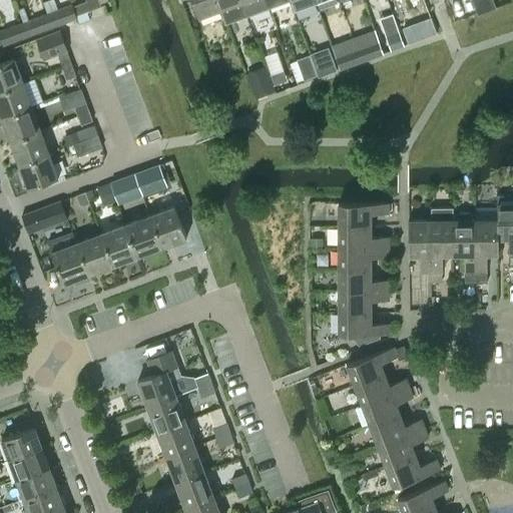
[(72,6),(75,14),(76,15),(100,6),(97,0),(85,0),(86,1),(72,6)]
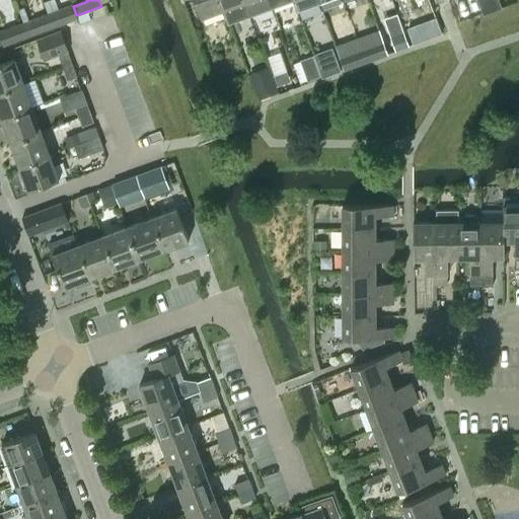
[(223,10),(219,0),(182,0),(183,1),(184,0),(194,0),(201,18),(223,10)]
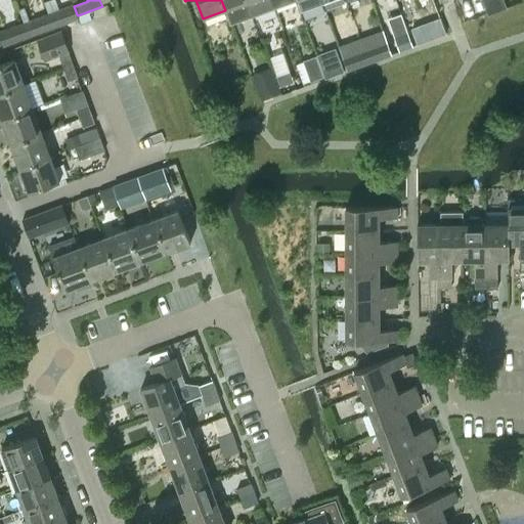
[(246,0),(221,0),(225,10),(230,24),(252,15),(248,2),(246,0)]
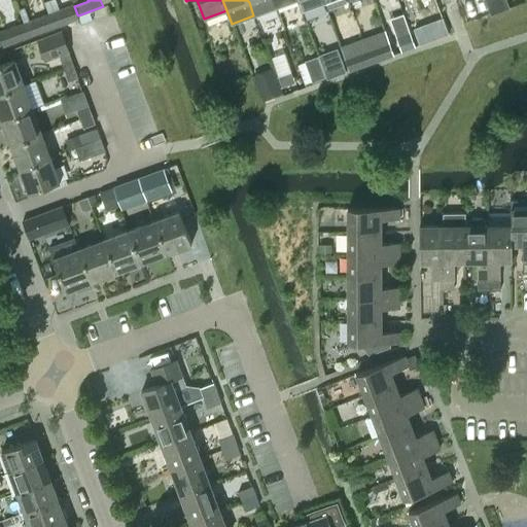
[(247,0),(249,2),(253,15),(275,7),(272,0),(247,0)]
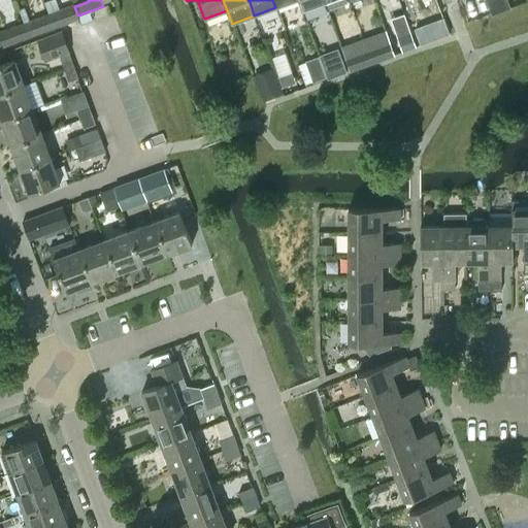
[(298,0),(303,12),(325,4),(323,0),(298,0)]
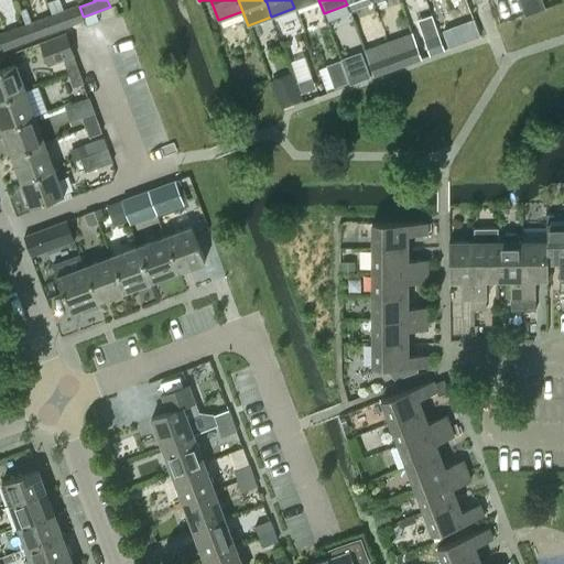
[(520,0),(527,15),(544,8),(541,0),(520,0)]
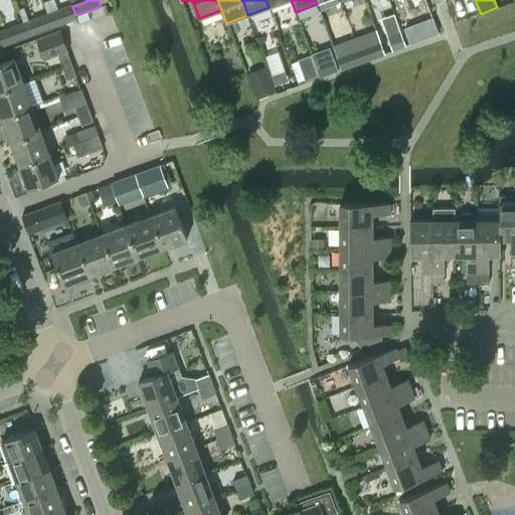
[(72,6),(48,15),(51,23),(75,14),(72,6)]
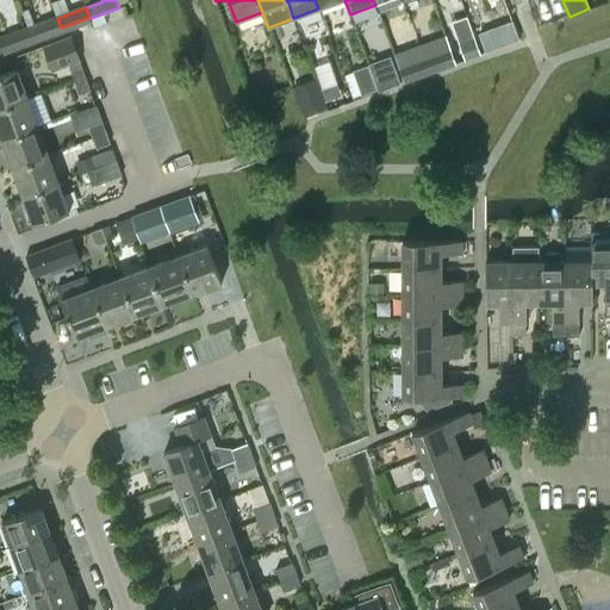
[(61,27),(57,18),(27,29),(32,38),(61,27)]
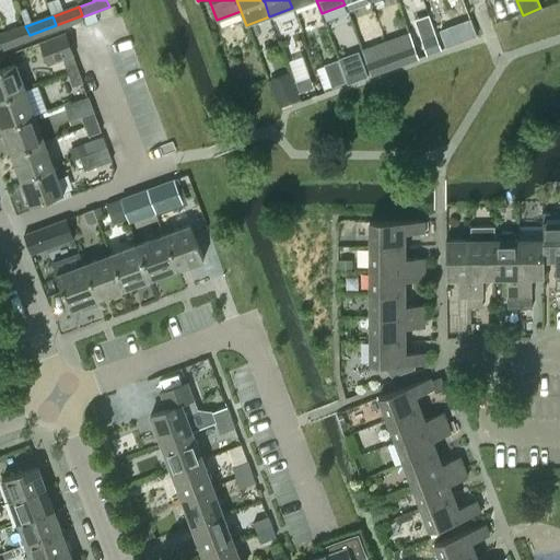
[(25,26),(0,35),(0,41),(1,46),(30,35),(25,26)]
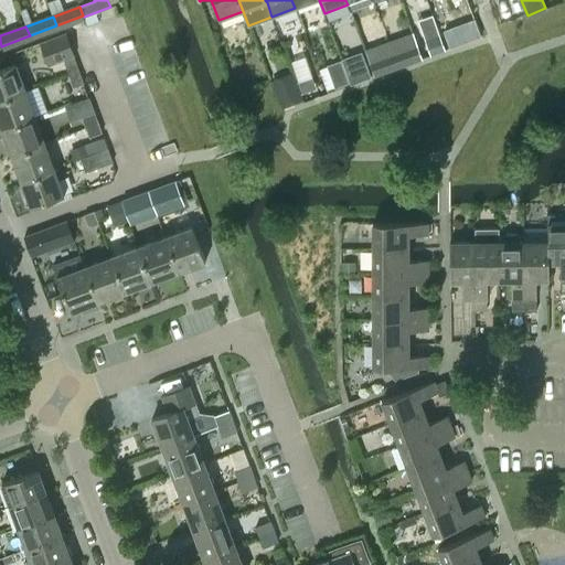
[(65,33),(40,43),(43,53),(48,65),(63,60),(68,74),(70,74),(78,71),(68,43),(65,33)]
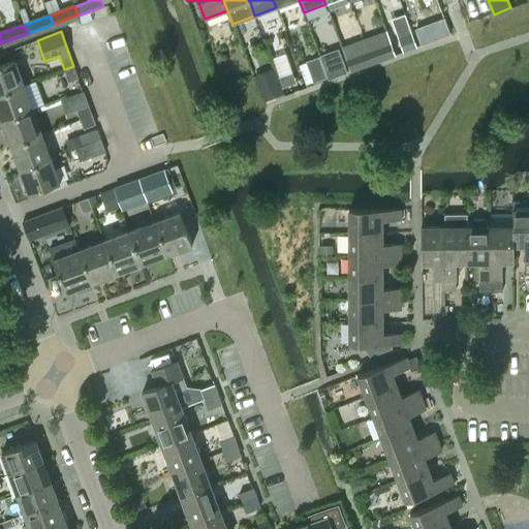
[(411,33),(398,38),(402,49),(402,52),(416,47),(415,44),(411,33)]
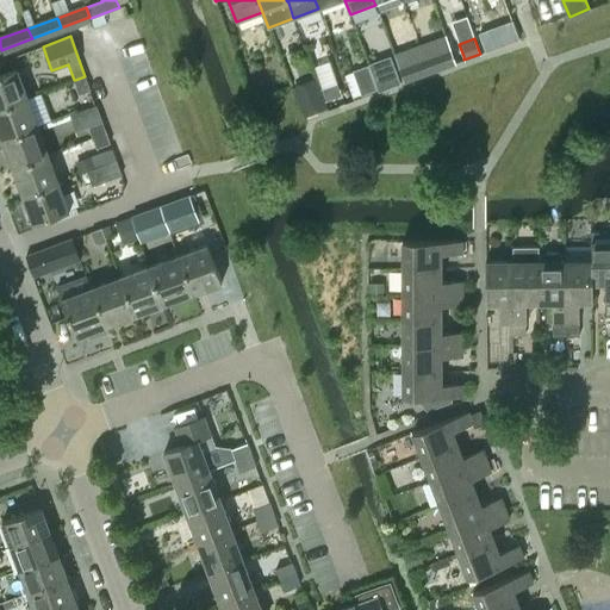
[(450,49),(424,58),(430,74),(456,64),(455,62),(454,60),(450,49)]
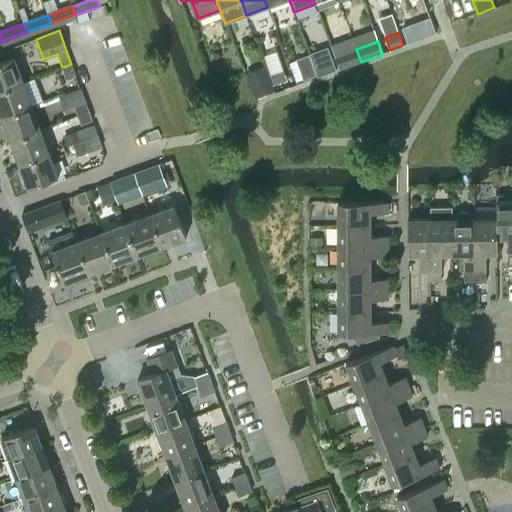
[(356,49),(335,57),(338,67),(339,70),(361,62),(356,49)]
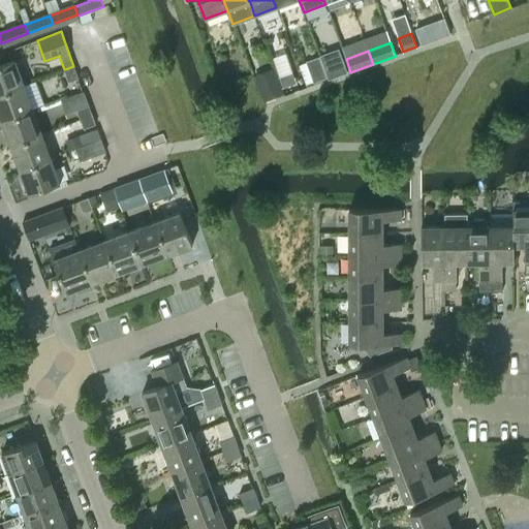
[(343,59),(324,66),(329,78),(346,70),(343,59)]
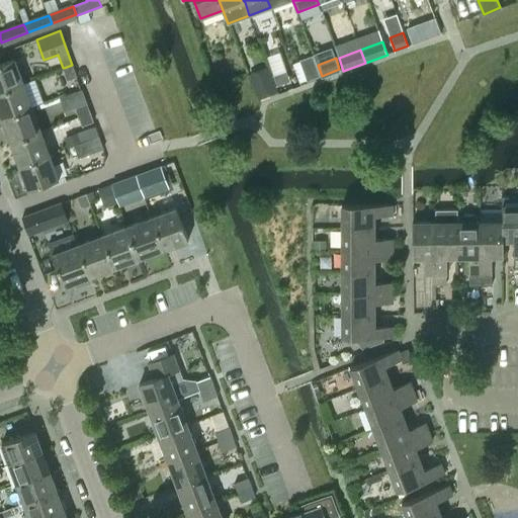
[(0,91),(23,83),(14,59),(0,63),(0,91)]
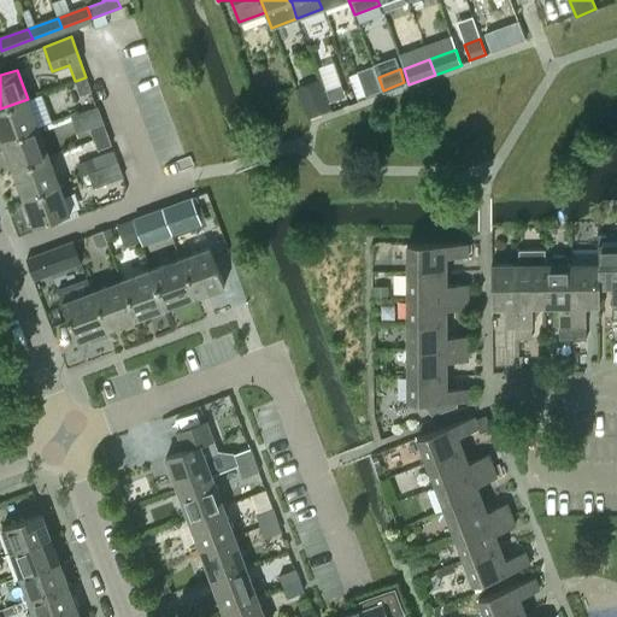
[(90,90),(86,77),(76,81),(81,94),(90,90)]
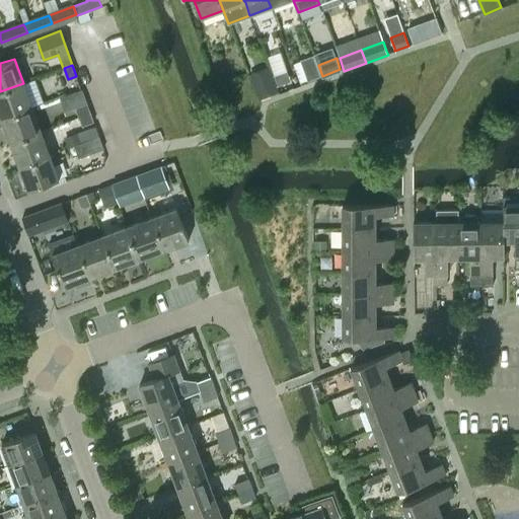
[(316,65),(303,70),(307,81),(320,76),(316,65)]
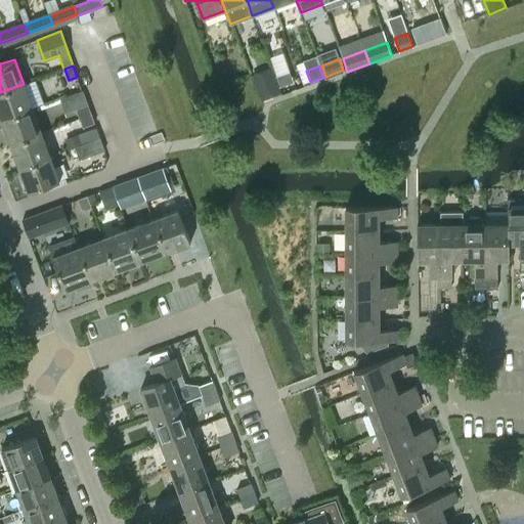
[(289,74),(275,79),(279,89),(292,85),(289,74)]
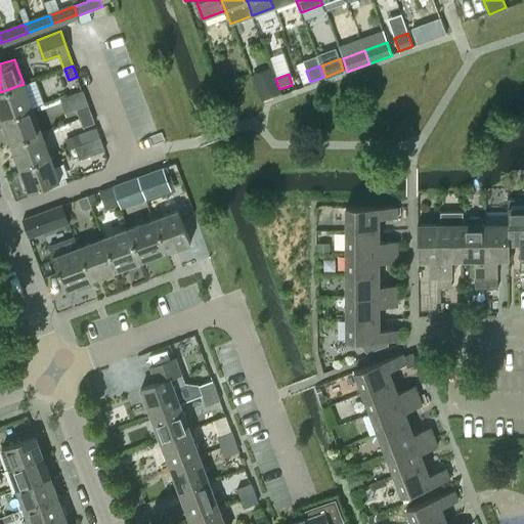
[(0,117),(1,120),(32,107),(24,84),(0,92),(0,117)]
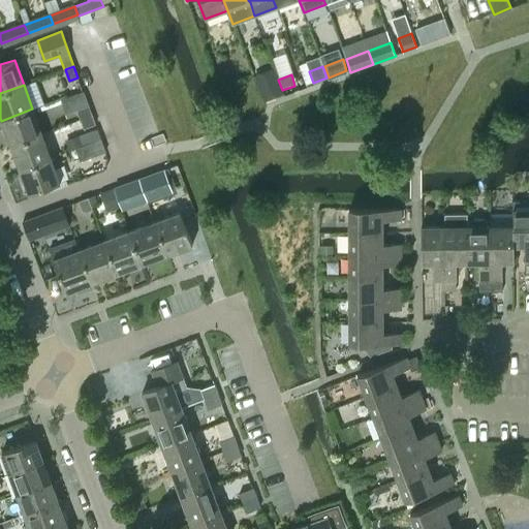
[(76,111),(81,119),(92,115),(88,105),(76,111)]
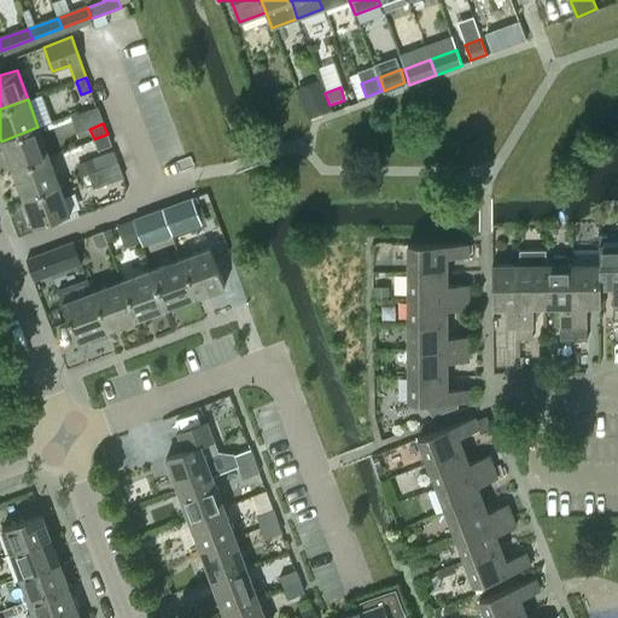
[(12,170),(48,156),(38,127),(1,141),(12,170)]
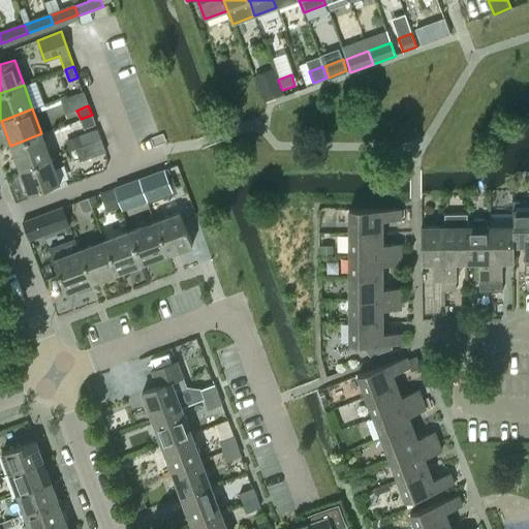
[(92,115),(81,119),(84,128),(95,124),(92,115)]
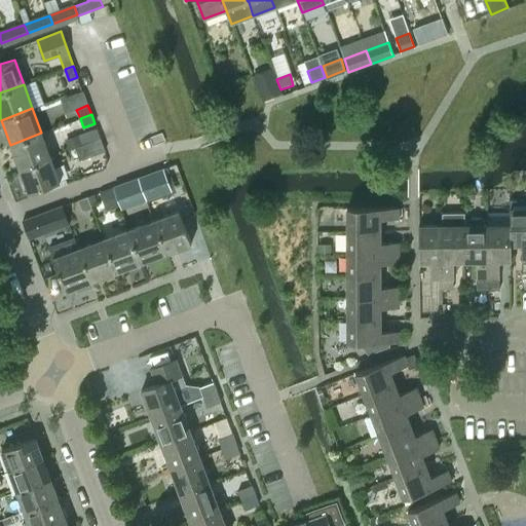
[(19,168),(50,157),(41,133),(10,145),(19,168)]
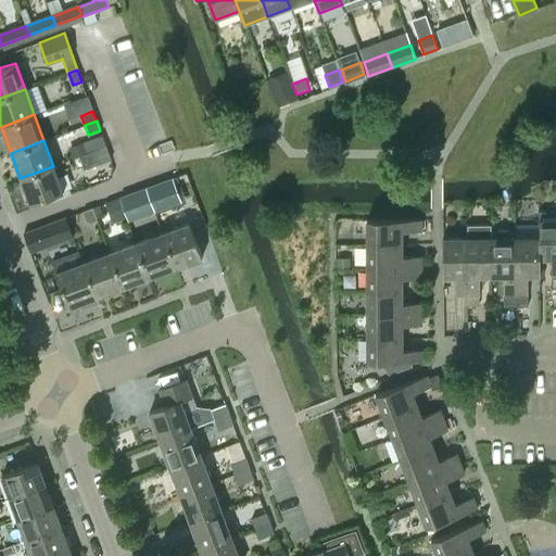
[(83,142),(68,148),(72,159),(79,155),(87,153),(83,142)]
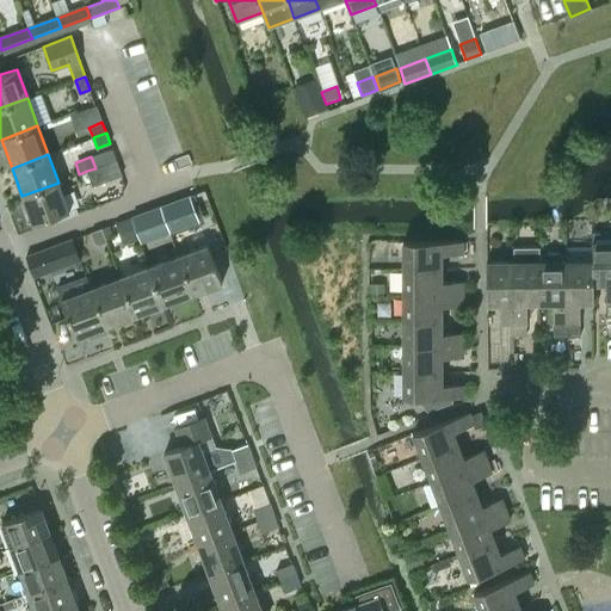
[(93,186),(94,185),(122,176),(117,161),(96,168),(87,171),(93,186)]
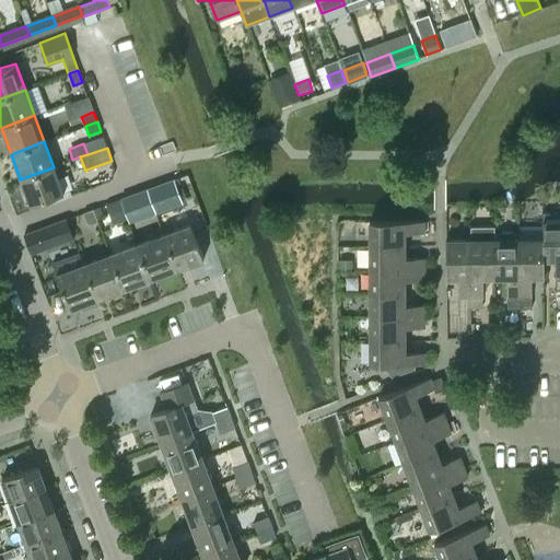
[(63,193),(54,167),(20,179),(30,206),(63,193)]
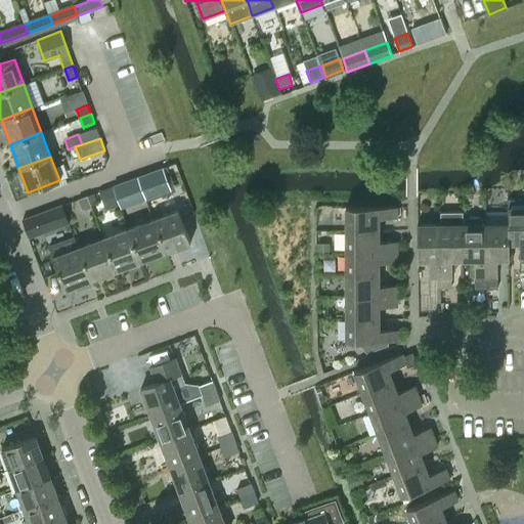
[(163,168),(153,172),(161,194),(171,190),(163,168)]
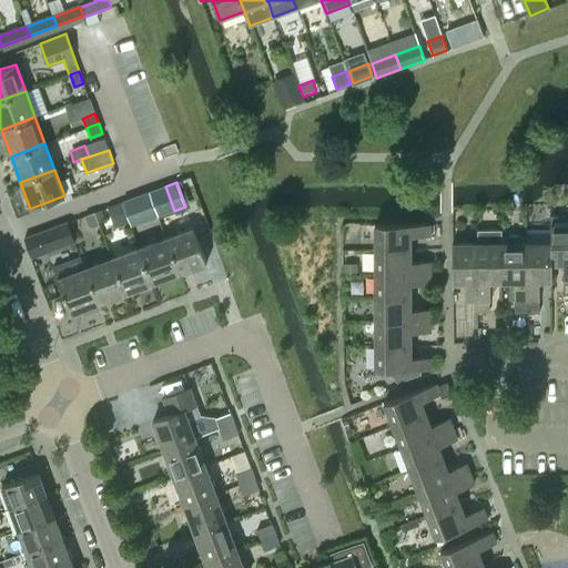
[(150,192),(122,201),(123,202),(131,225),(158,215),(158,214),(150,192)]
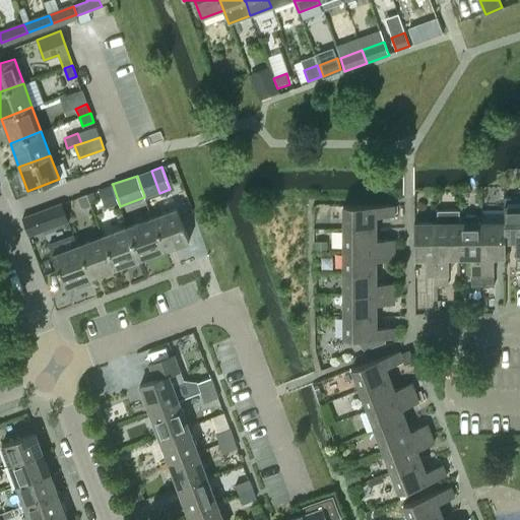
[(112,185),(101,189),(107,205),(118,201),(112,185)]
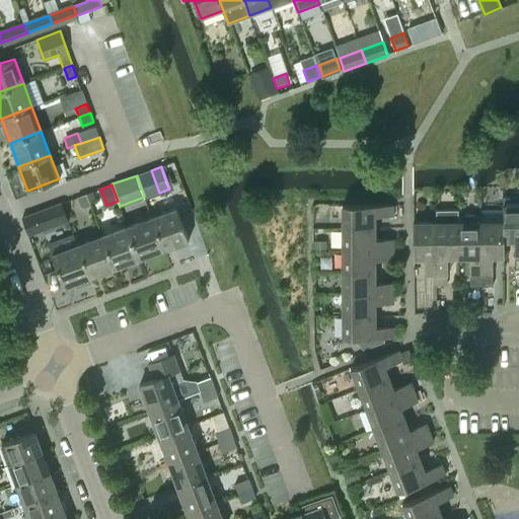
[(78,198),(80,205),(82,208),(90,205),(86,194),(78,198)]
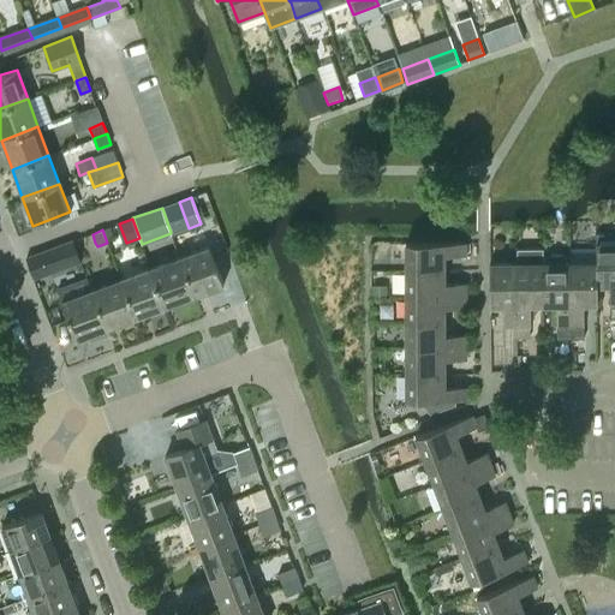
[(614,233),(596,234),(596,243),(596,262),(597,263),(596,286),(597,286),(610,286),(610,308),(614,306),(614,233)]
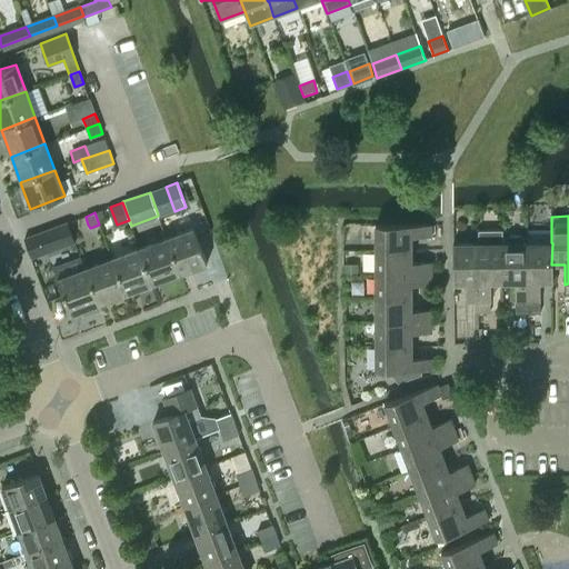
[(430,225),(375,226),(375,250),(410,249),(410,237),(430,237),(430,225)]
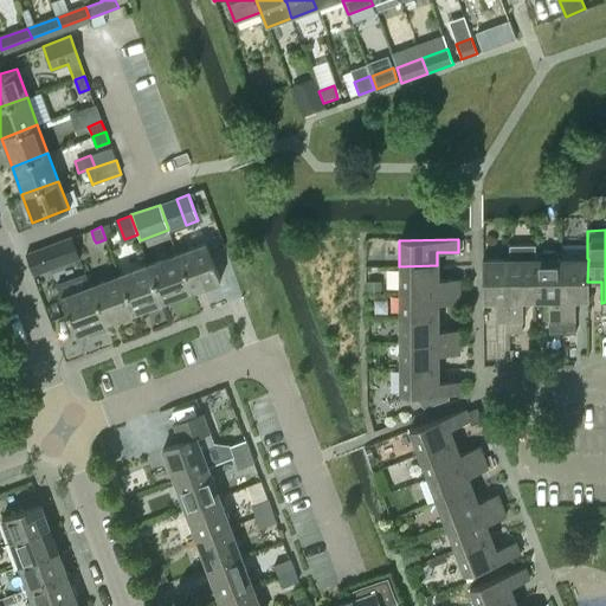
[(207,243),(178,255),(191,291),(221,281),(207,243)]
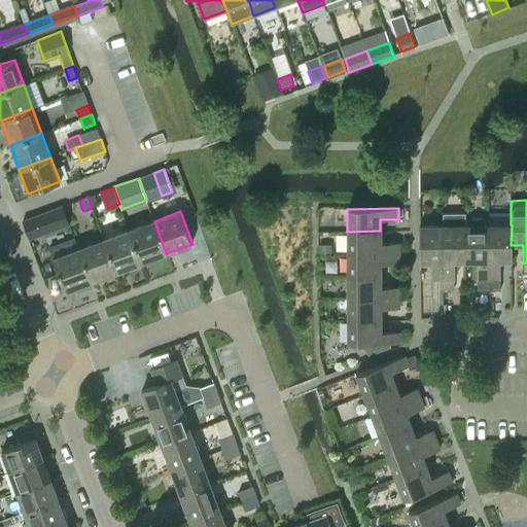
[(465,213),(442,213),(442,219),(443,280),(454,280),(454,261),(465,261),(465,224),(465,219),(465,213)]
